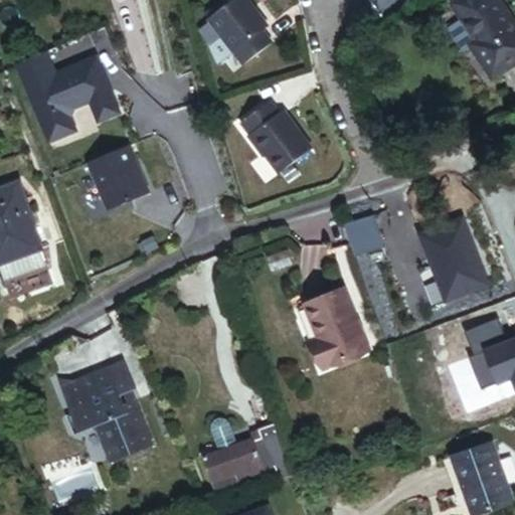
[(233,0),(231,0),(198,24),(231,70),(262,49),(252,36),(258,33),(233,0)]
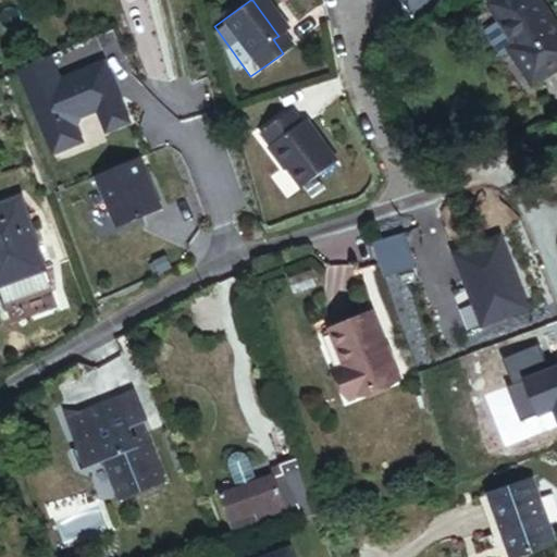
[(556,71),(556,28),(537,0),(492,0),(487,3),(512,41),(506,46),(533,87),(556,71)]
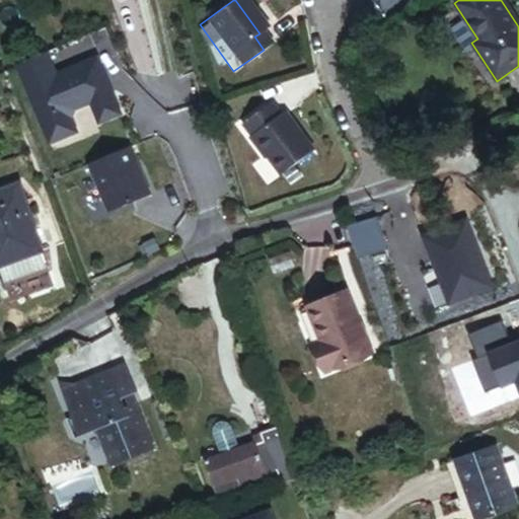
[(57,69),(47,47),(15,61),(49,142),(79,130),(72,115),(76,106),(90,101),(98,121),(124,112),(98,52),(57,69)]
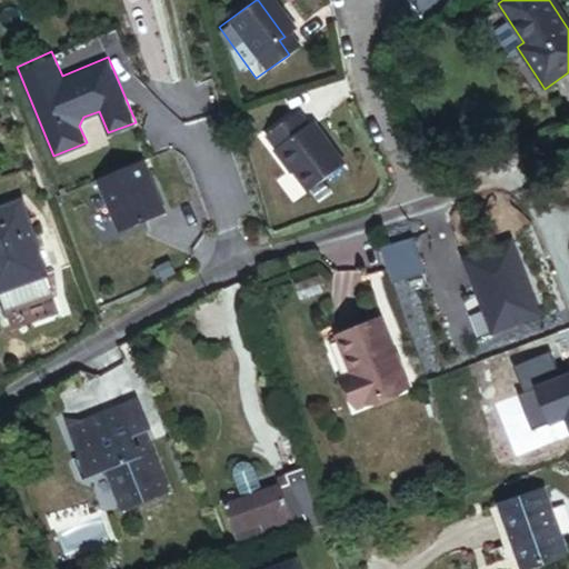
[(289,113),(259,138),(303,193),(305,192),(316,183),(339,165),(306,122),(300,127),(289,113)]
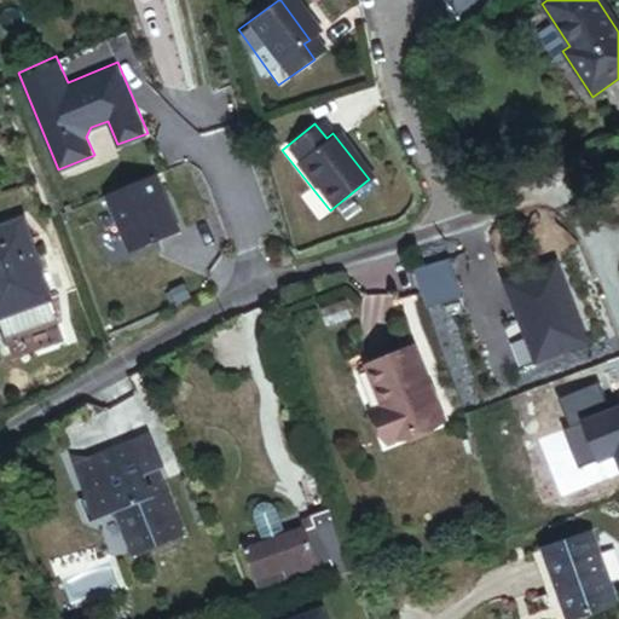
[(180,230),(156,172),(105,194),(131,252),(180,230)]
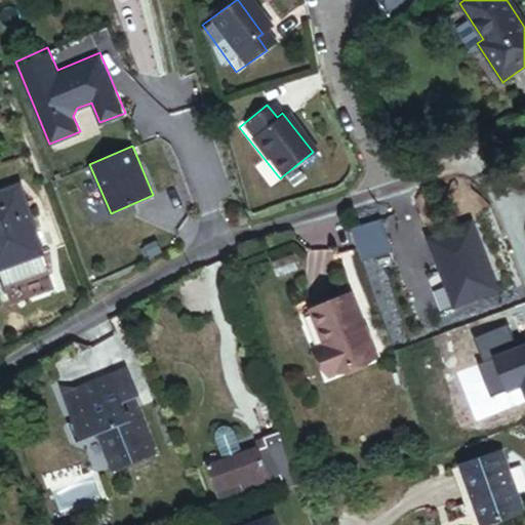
[(300,179),(291,169),(281,177),(289,188),(300,179)]
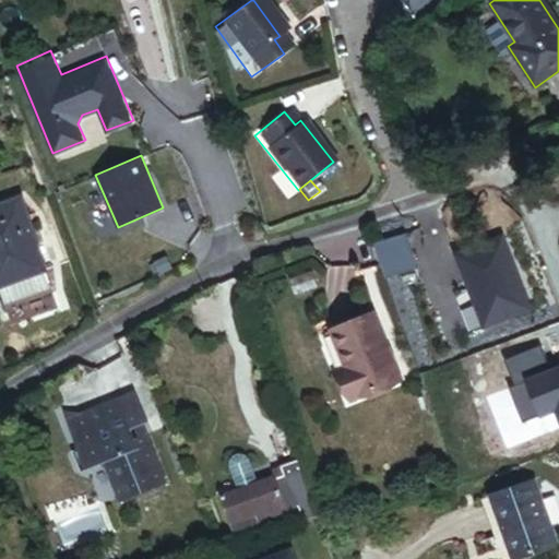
[(23,193),(0,201),(0,287),(4,302),(50,287),(45,272),(48,270),(23,193)]
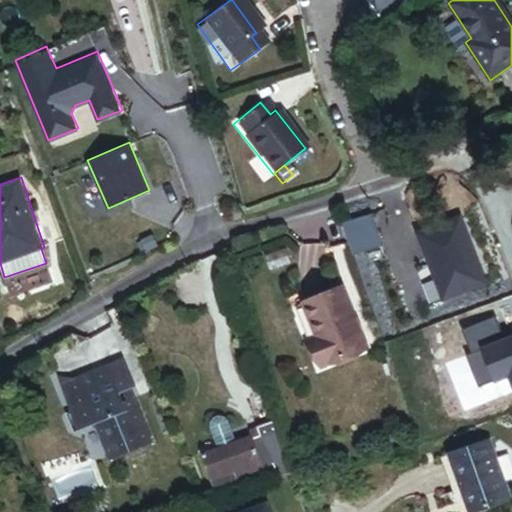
[(372,216),(342,225),(348,245),(352,244),(355,255),(381,247),(372,216)]
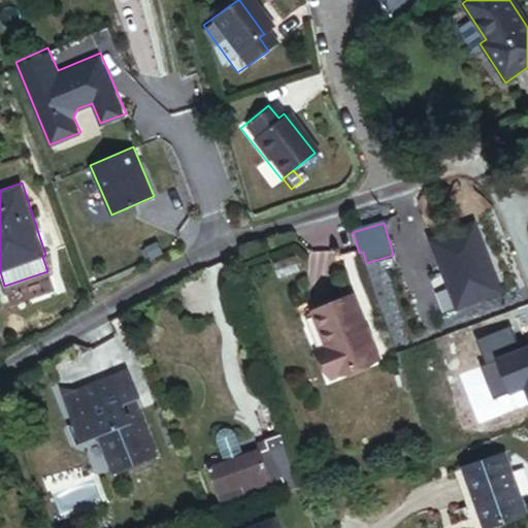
[(347,298),(306,314),(320,350),(312,353),(323,381),(370,363),(347,298)]
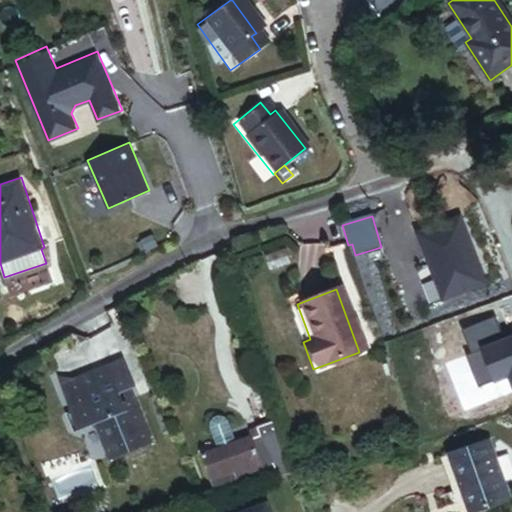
[(122,358),(110,362),(120,391),(133,387),(122,358)]
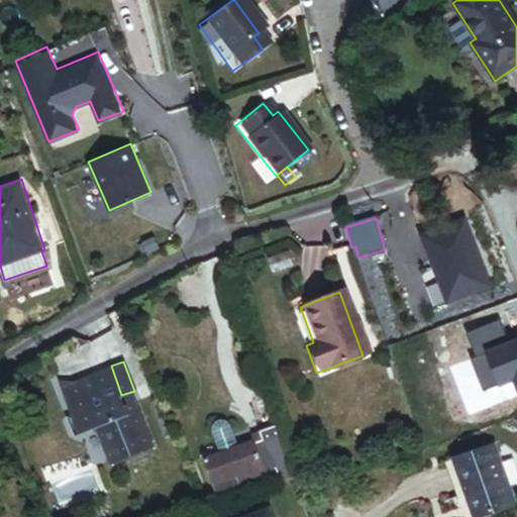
[(121,395),(111,366),(61,385),(71,412),(68,418),(71,428),(79,432),(94,427),(108,464),(151,448),(134,400),(122,404),(119,396),(121,395)]
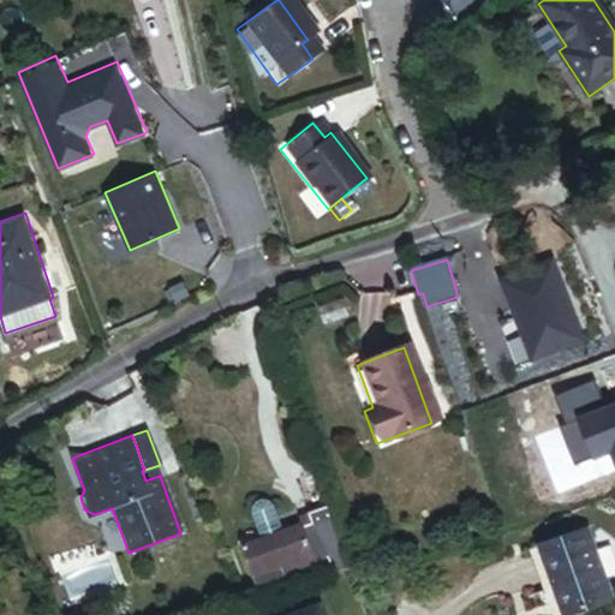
[(262,539),(282,533),(274,507),(269,502),(263,500),(257,502),(254,508),(254,514),(262,539)]
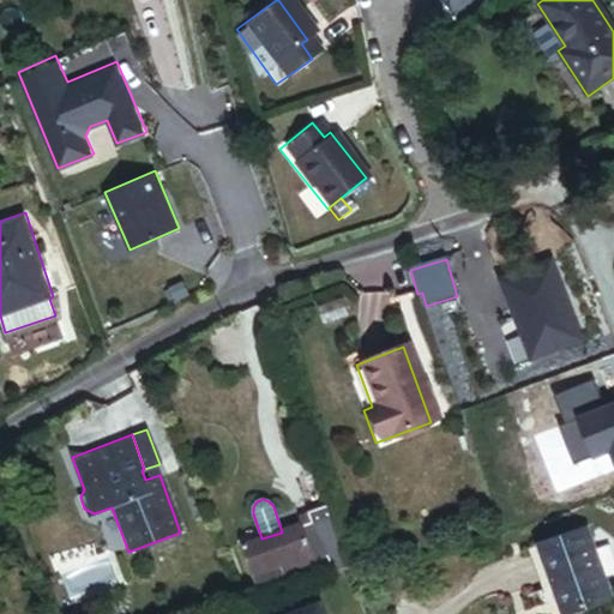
[(282,533),(262,539),(242,546),(257,587),(320,566),(318,559),(326,557),(331,570),(349,564),(330,506),(307,513),(308,516),(311,523),(302,525),(282,533)]
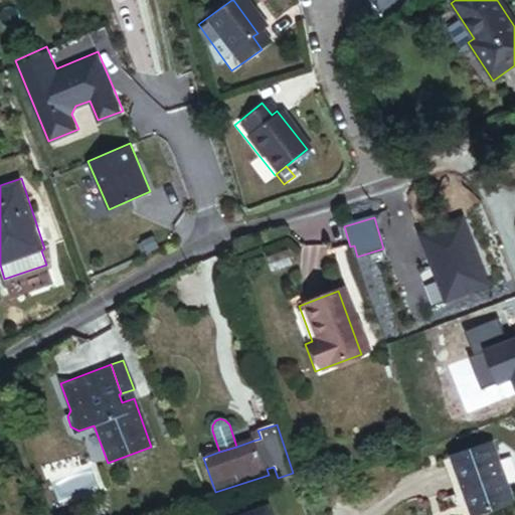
[(261,439),(259,433),(251,435),(253,441),(261,439)]
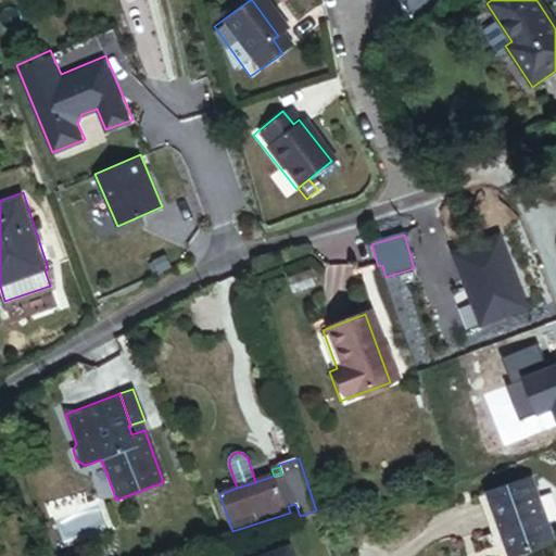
[(530,482),(487,496),(500,536),(505,534),(513,555),(526,555),(553,547),(530,482)]
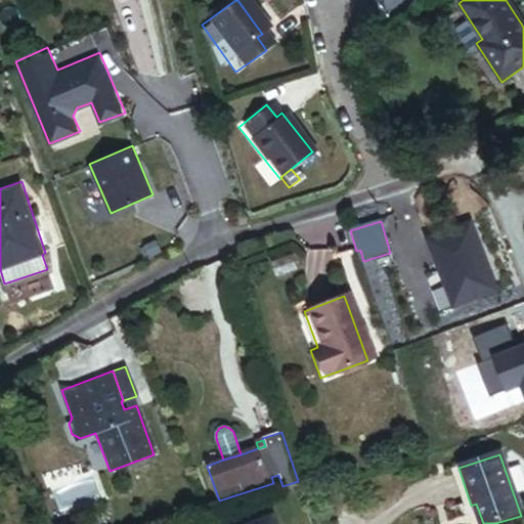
[(279,523),(275,513),(244,523),(279,523)]
